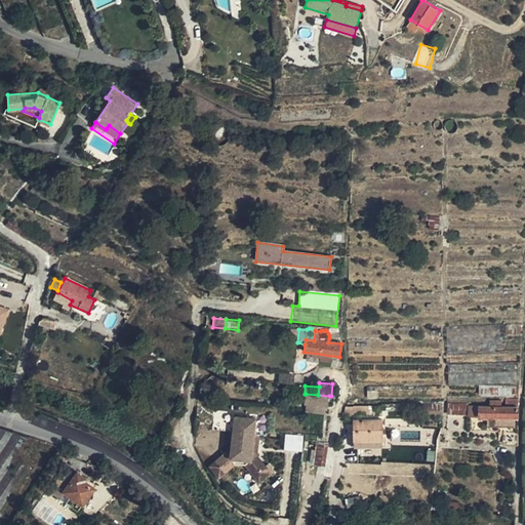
[(325,407),(328,407),(329,396),(318,395),(306,394),(304,405),(306,405),(325,407)]
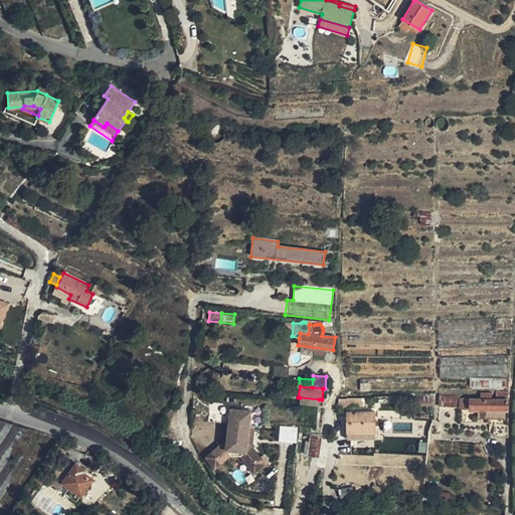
[(439,407),(460,408),(460,398),(460,396),(439,396),(439,407)]
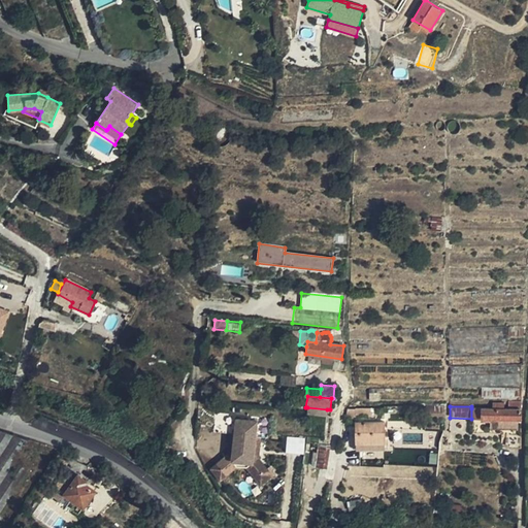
[(327,409),(307,407),(307,414),(327,416),(327,409)]
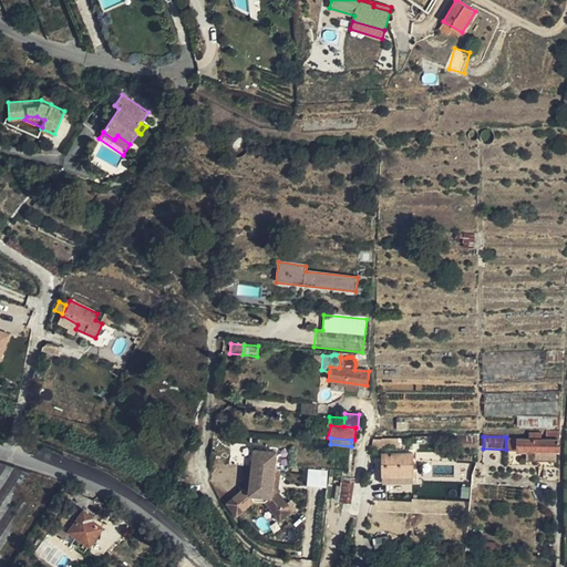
[(457,437),(459,447),(477,447),(477,437),(457,437)]
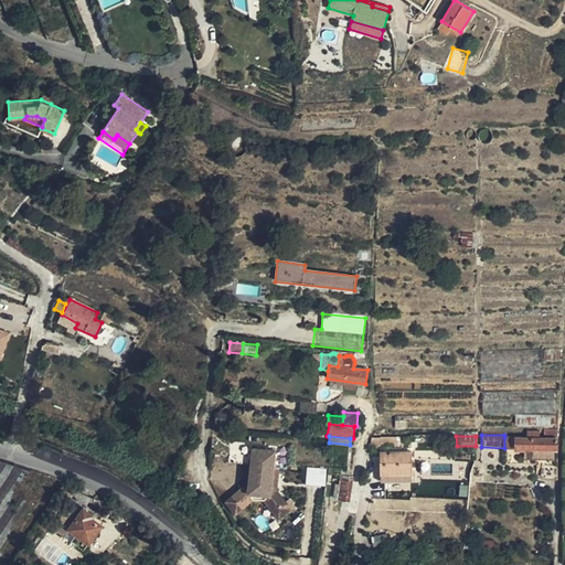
[(380,438),(371,438),(370,446),(381,446),(381,444),(397,444),(397,437),(380,437),(380,438)]
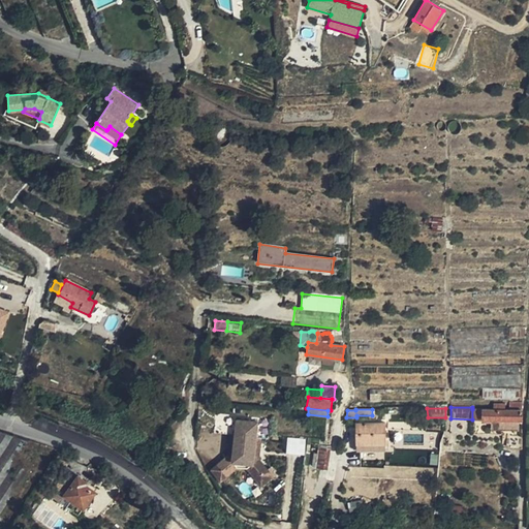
[(483,419),(483,409),(472,409),(472,419),(483,419)]
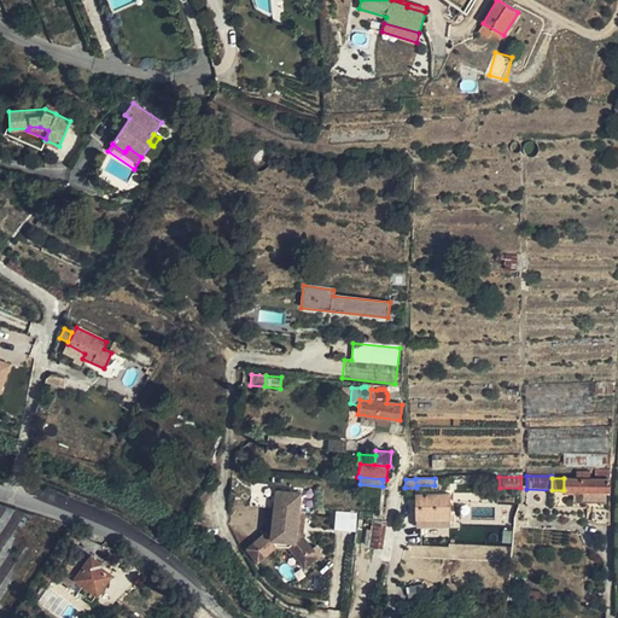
[(606,490),(610,490),(611,479),(595,479),(590,479),(576,478),(564,478),(564,490),(573,490),(606,490)]
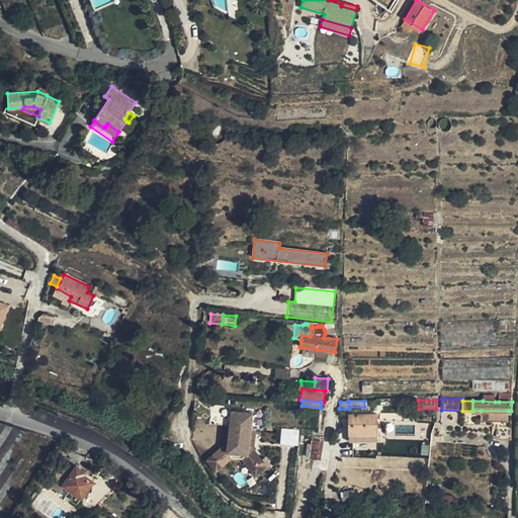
[(210,409),(209,424),(231,426),(229,443),(213,455),(221,465),(231,456),(244,457),(252,468),(260,461),(251,450),(254,429),(262,430),(264,415),(210,409)]
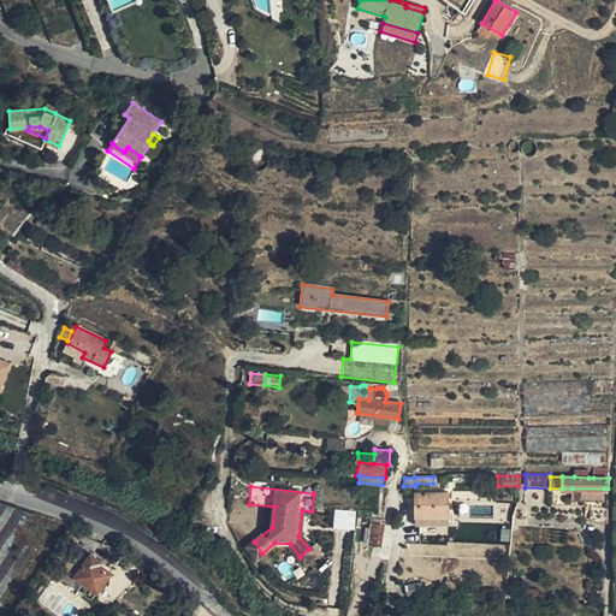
[(572,489),(572,501),(604,502),(604,489),(572,489)]
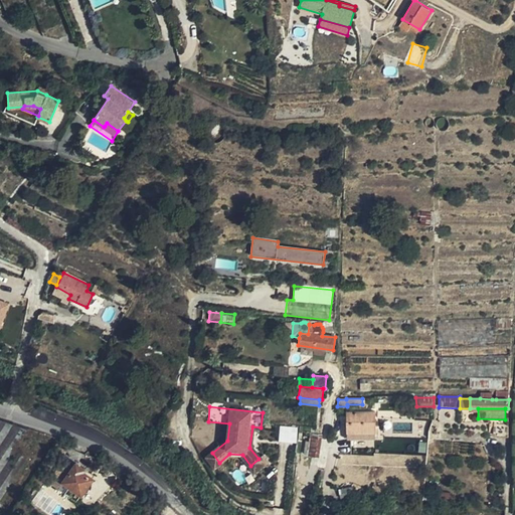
[(375,412),(346,412),(346,433),(375,433),(375,412)]
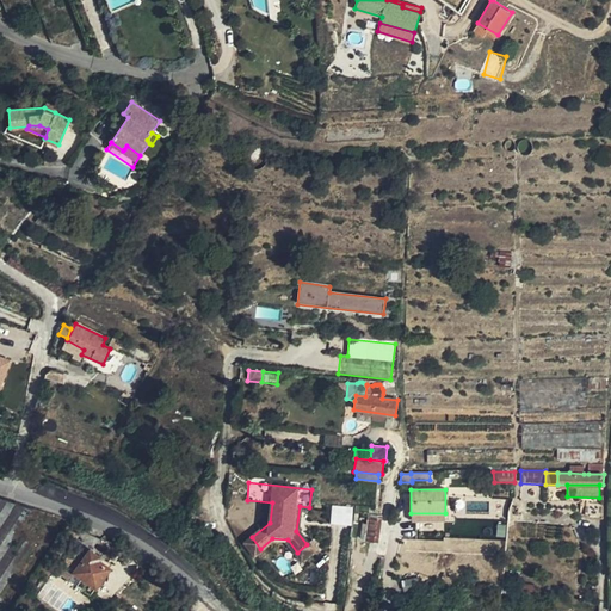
[(20,504),(0,498),(0,588),(36,535),(22,524),(31,510),(20,504)]
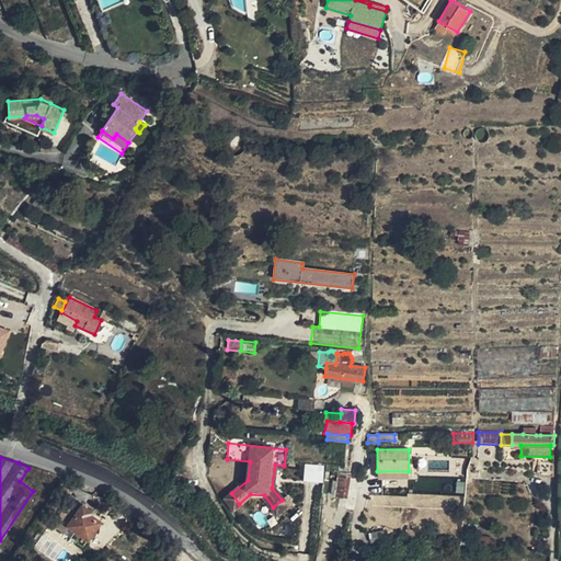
[(553,462),(537,462),(537,474),(545,476),(553,477),(553,462)]
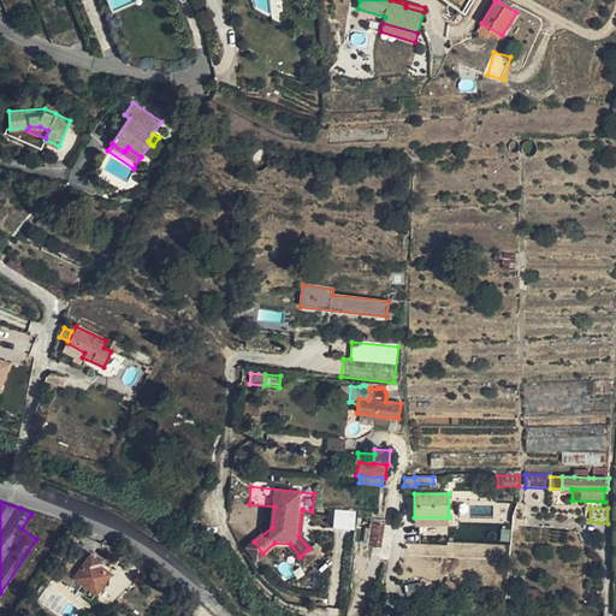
[(355,529),(356,510),(335,509),(333,528),(355,529)]
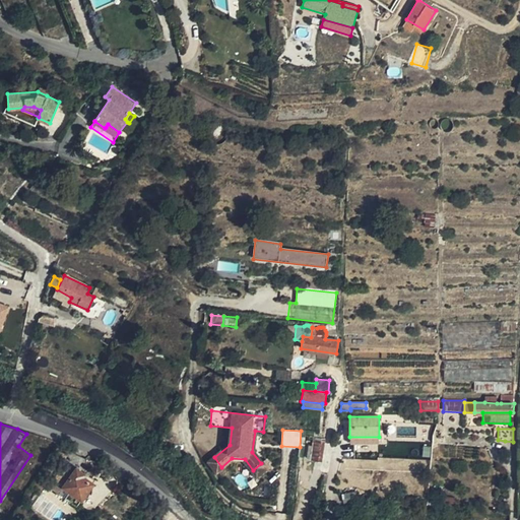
[(304,459),(312,461),(315,438),(307,437),(304,459)]
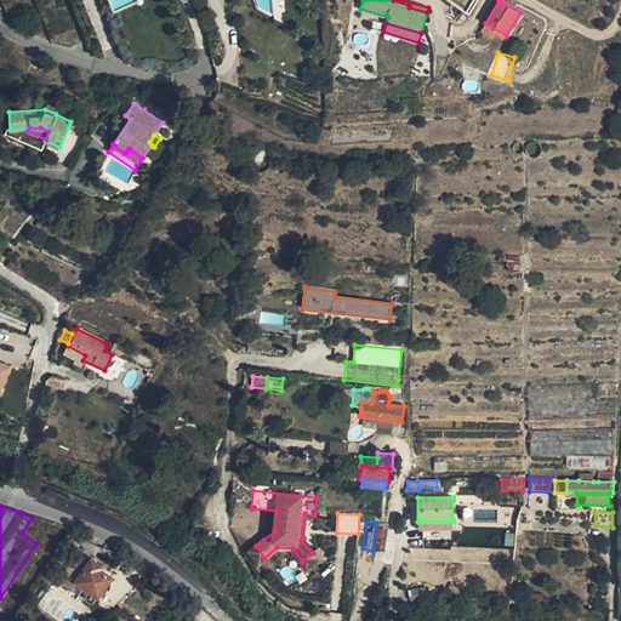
[(376,523),(372,551),(387,552),(392,525),(376,523)]
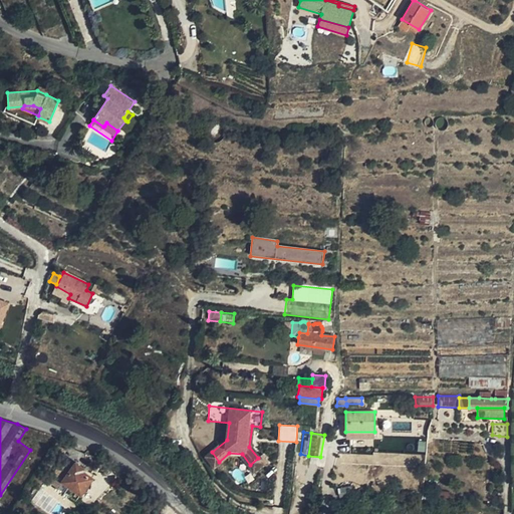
[(219,462),(212,452),(206,457),(214,466),(219,462)]
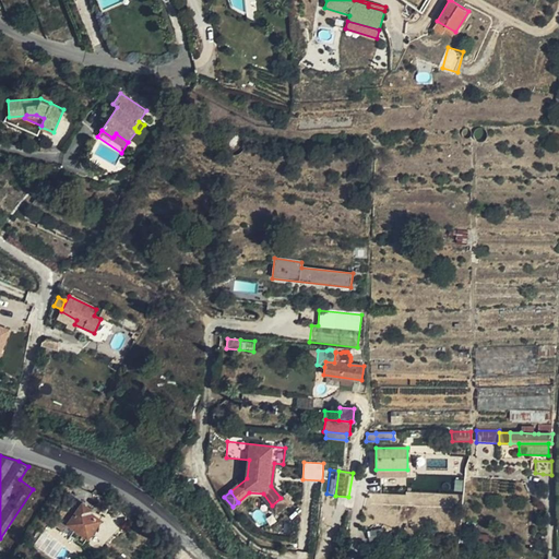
[(281,498),(272,506),(276,510),(285,502),(281,498)]
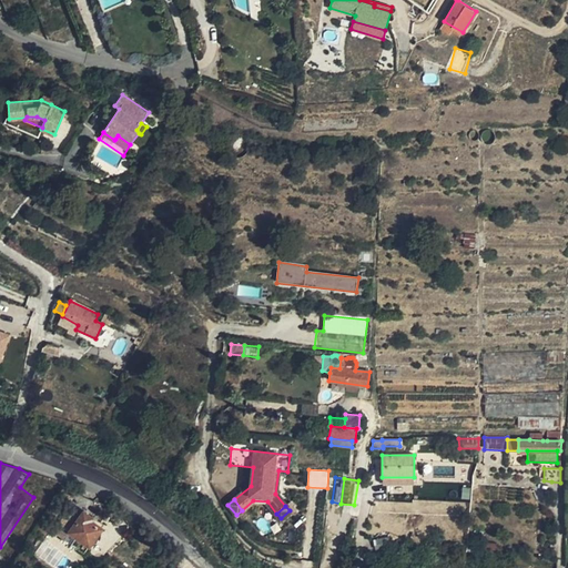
[(84,557),(102,528),(91,521),(92,519),(93,518),(83,511),(78,519),(67,511),(51,536),(84,557)]
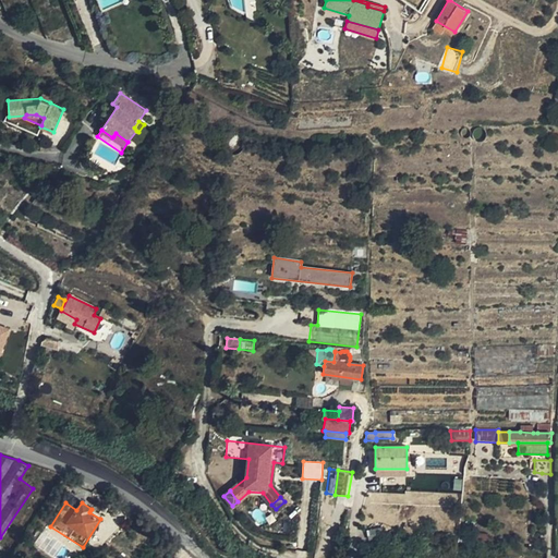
[(381,528),(367,531),(368,540),(384,536),(381,528)]
